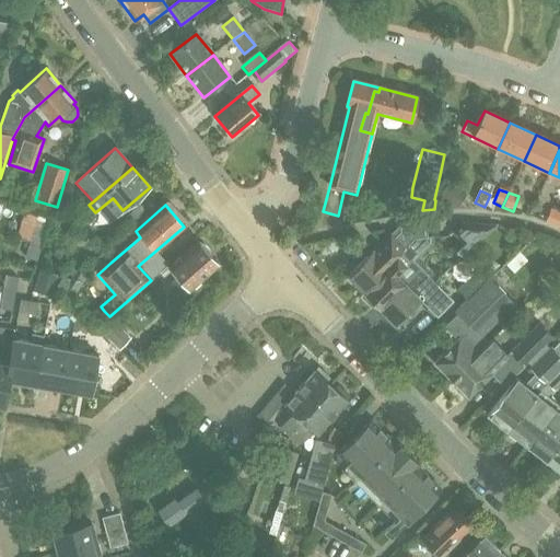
[(126,218),(131,223),(146,210),(141,205),(126,218)]
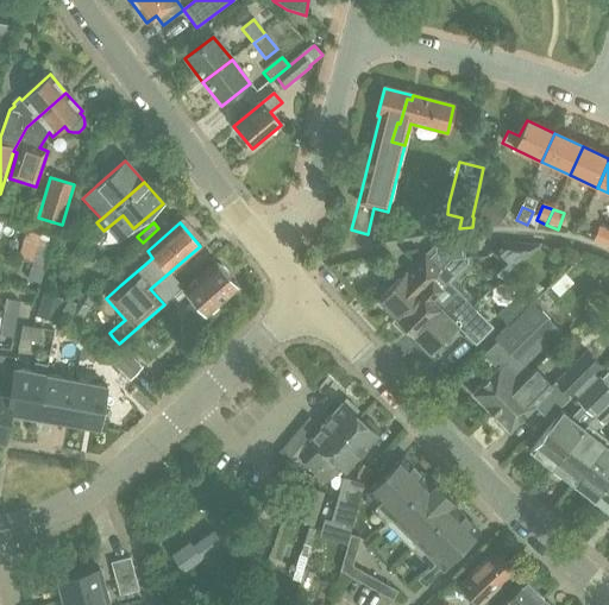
[(592,244),(603,247),(608,235),(608,231),(600,228),(592,244)]
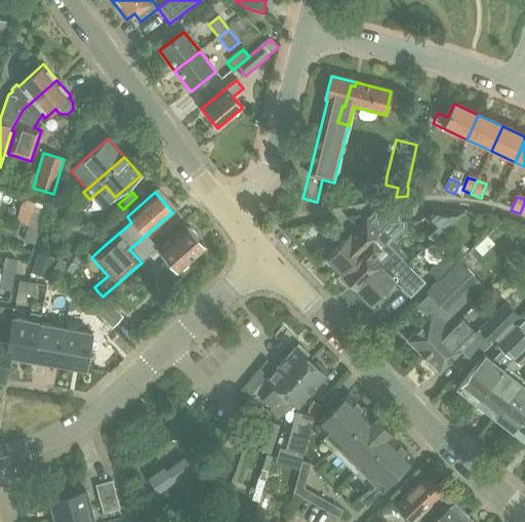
[(466,212),(434,209),(425,219),(431,226),(423,233),(434,243),(466,212)]
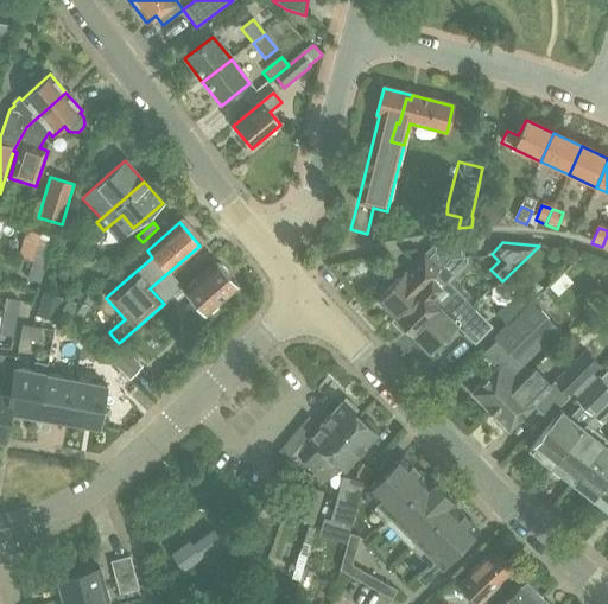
[(37,245),(32,262),(46,267),(52,250),(37,245)]
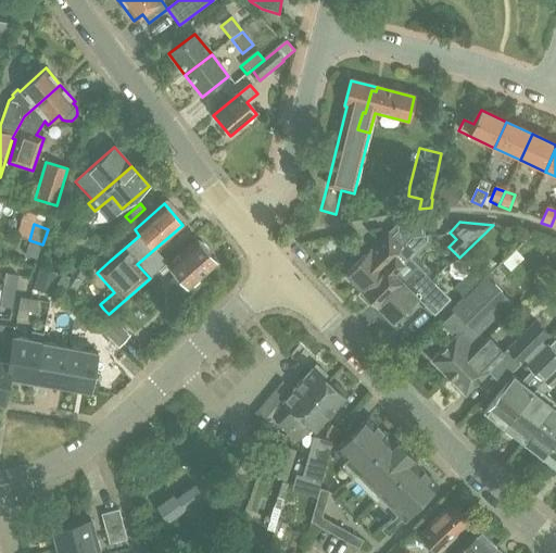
[(345,275),(345,276),(361,291),(387,265),(387,261),(392,254),(392,255),(401,248),(404,244),(409,239),(422,237),(421,224),(395,226),(395,231),(390,238),(386,234),(345,275)]
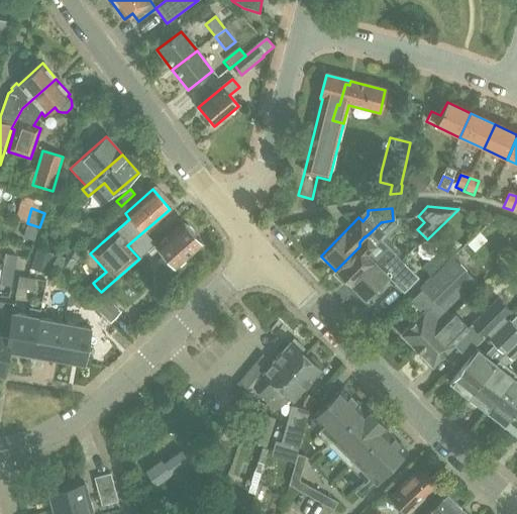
[(39,227),(27,223),(22,238),(34,242),(39,227)]
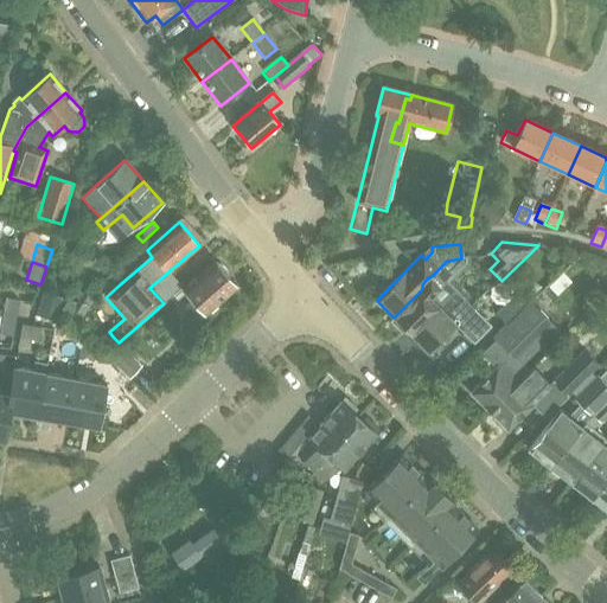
[(215,262),(183,290),(192,301),(183,309),(195,322),(236,286),(215,262)]
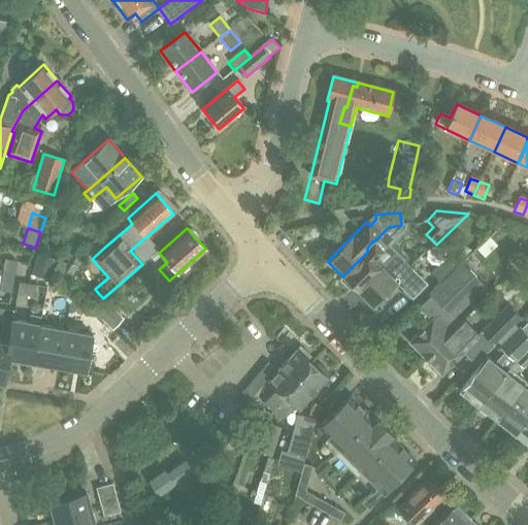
[(367,252),(342,276),(357,290),(399,250),(391,242),(393,240),(384,232),(381,235),(372,242),(372,241),(367,248),(367,252)]
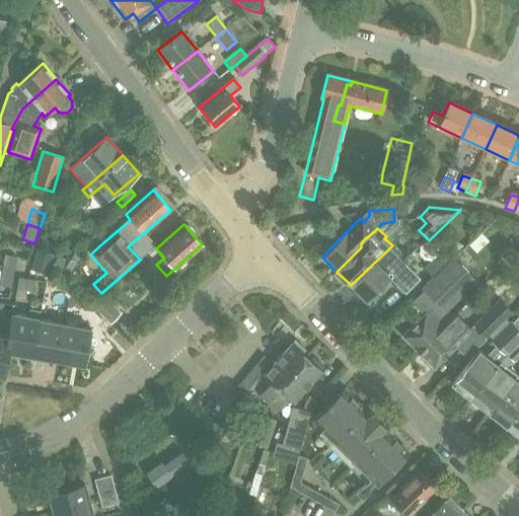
[(392,245),(351,285),(368,302),(389,280),(390,281),(404,266),(396,259),(400,254),(392,245)]
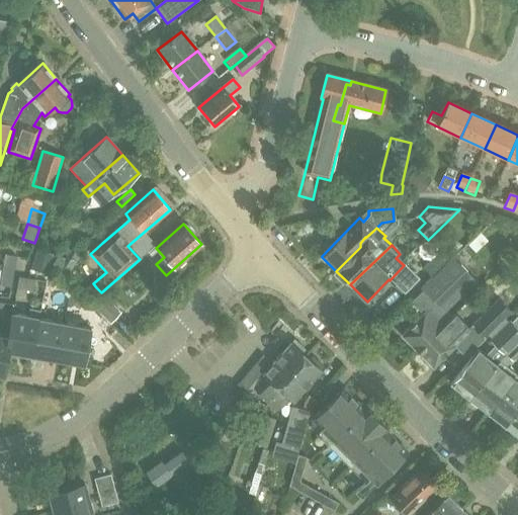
[(424,270),(431,278),(452,259),(444,250),(424,270)]
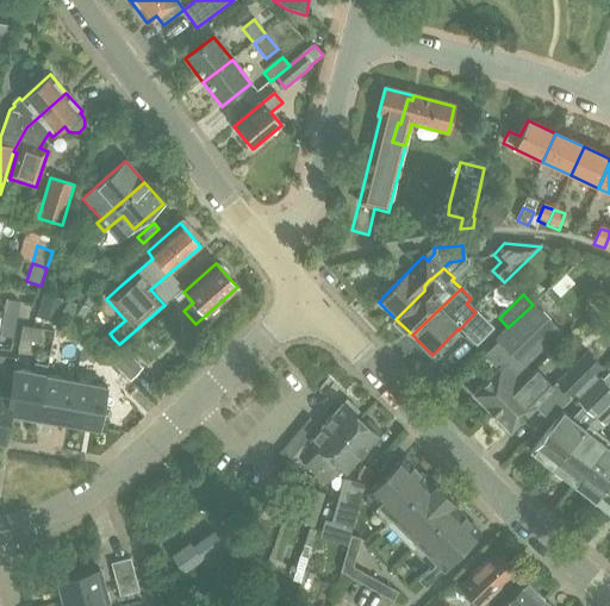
[(60,301),(44,297),(37,318),(53,323),(60,301)]
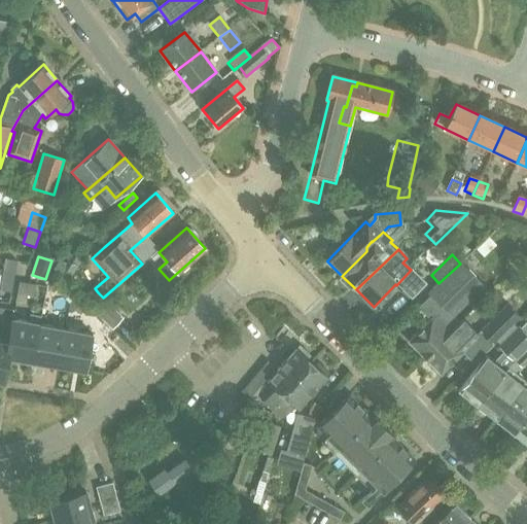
[(60,262),(50,275),(66,284),(80,263),(72,256),(66,266),(60,262)]
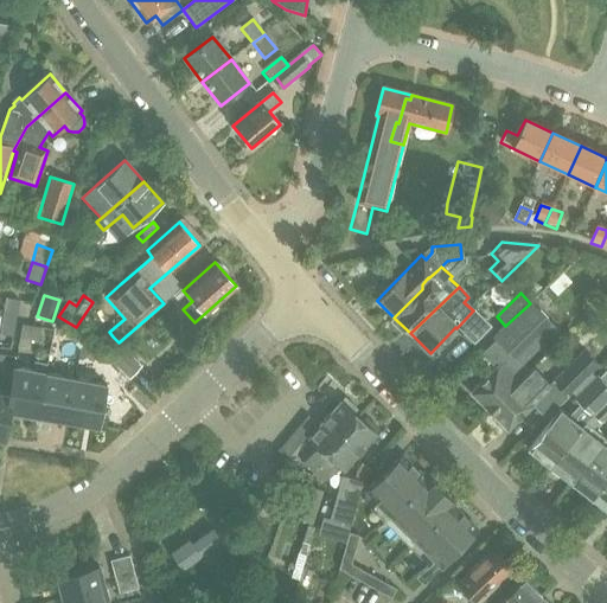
[(6,300),(2,318),(17,320),(20,302),(6,300)]
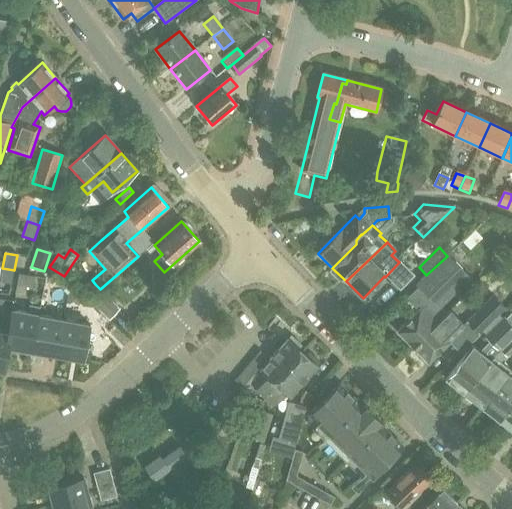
[(397,332),(414,349),(451,311),(450,310),(446,314),(440,308),(469,278),(447,256),(426,275),(416,285),(419,288),(406,300),(418,312),(397,332)]
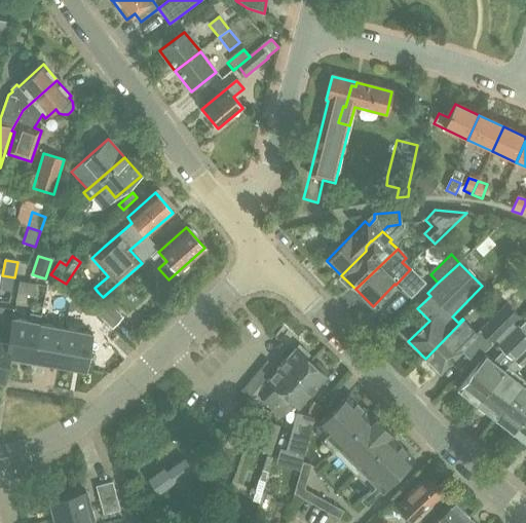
[(14,277),(2,275),(0,285),(0,292),(11,294),(14,277)]
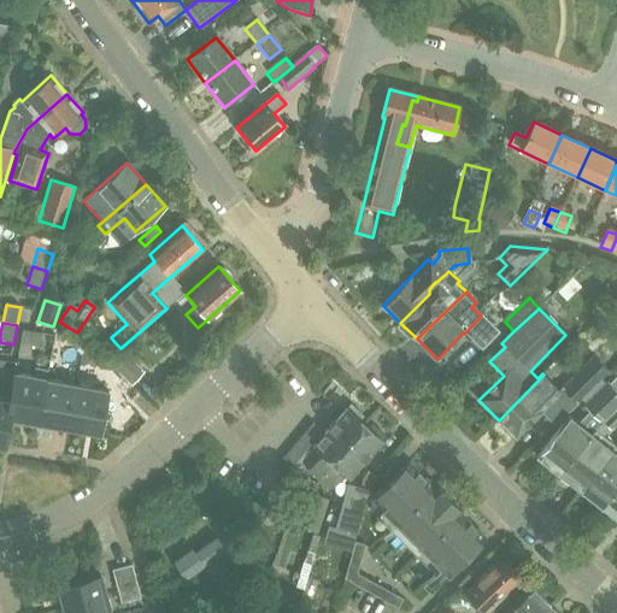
[(39,349),(41,334),(35,332),(22,331),(19,347),(39,349)]
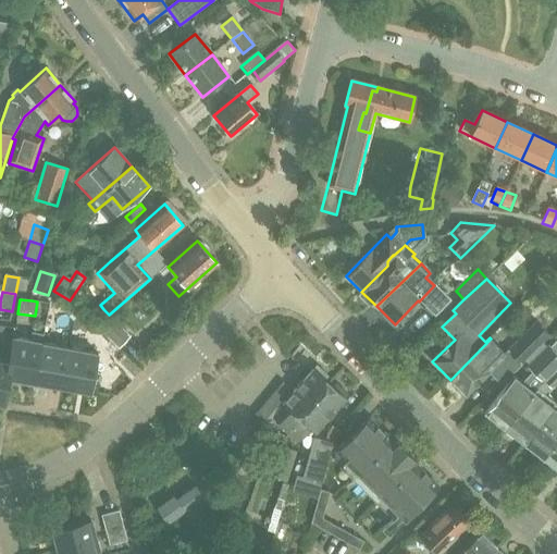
[(60,311),(74,324),(84,315),(70,302),(60,311)]
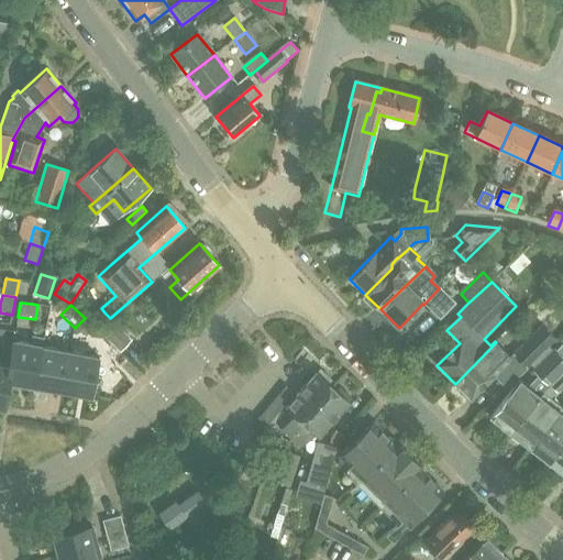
[(109,319),(110,318),(105,313),(101,308),(89,319),(99,329),(109,319)]
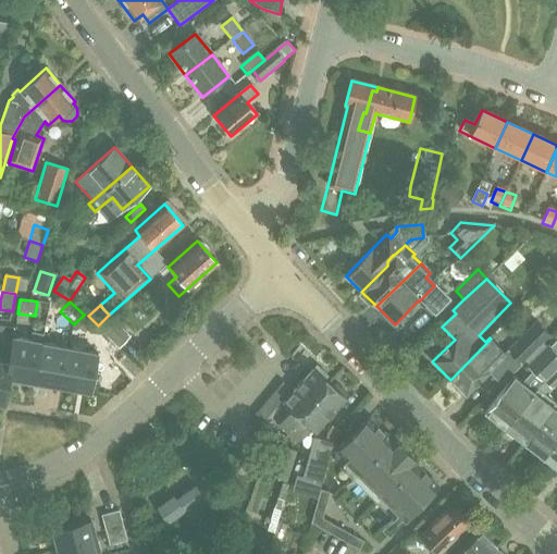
[(84,315),(74,324),(85,335),(95,324),(84,315)]
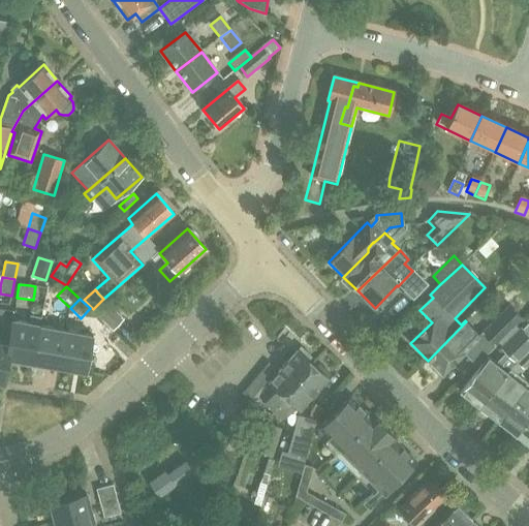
[(124,320),(102,300),(91,312),(113,333),(124,320)]
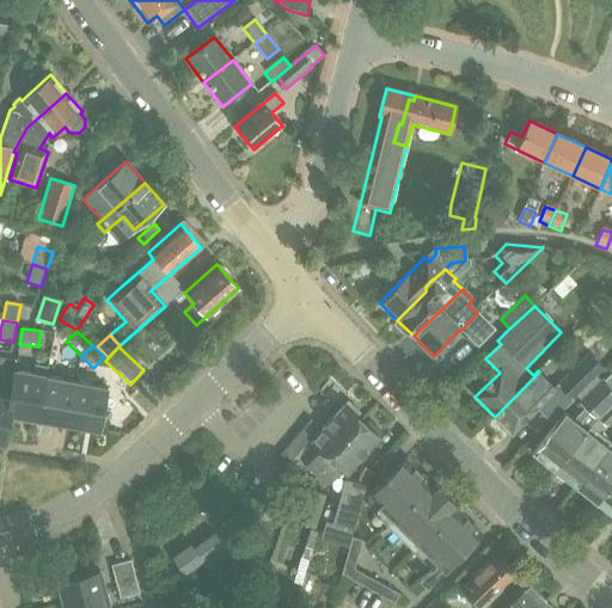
[(573,403),(605,370),(591,354),(557,386),(573,403)]
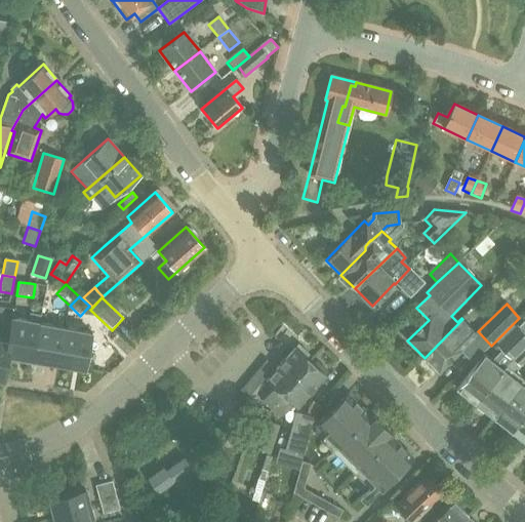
[(462,319),(425,358),(439,372),(477,334),(462,319)]
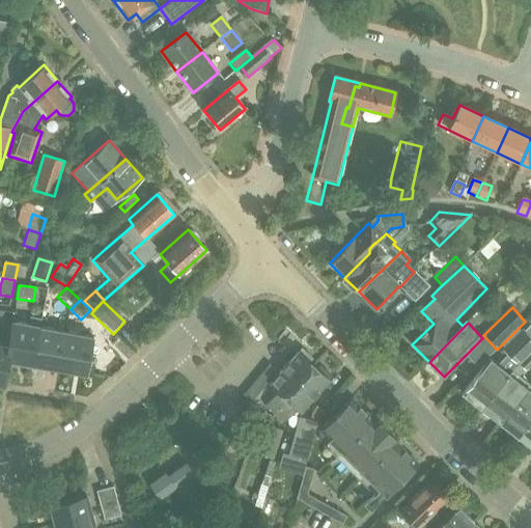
[(9,349),(7,361),(34,365),(40,329),(14,325),(9,349)]
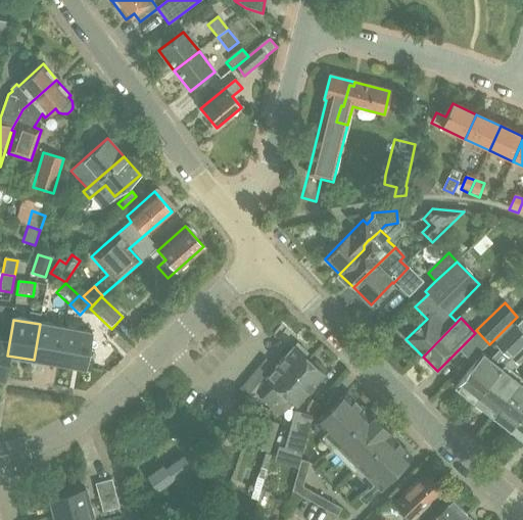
[(40,324),(34,360),(59,365),(65,329),(40,324)]
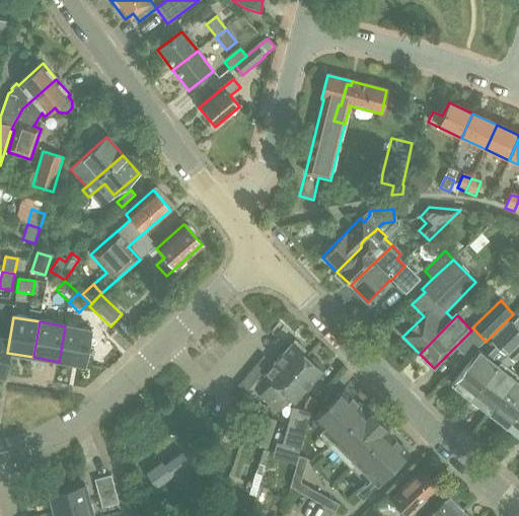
[(452,385),(471,399),(518,337),(518,329),(511,322),(491,343),(495,348),(486,358),(477,352),(452,385)]
